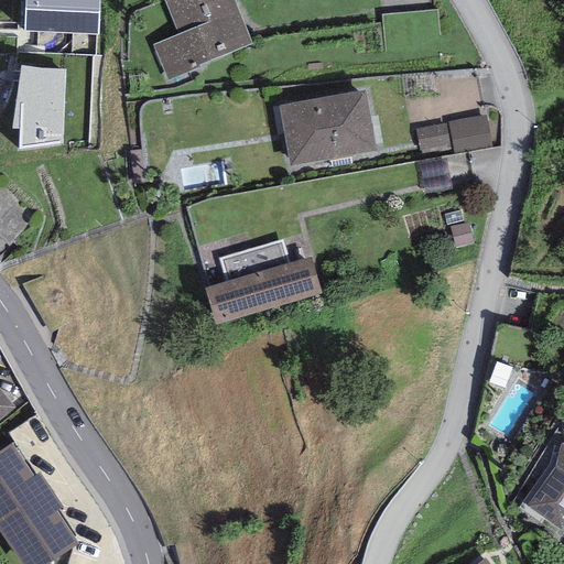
[(99,0),(24,0),(23,32),(97,36),(99,0)]
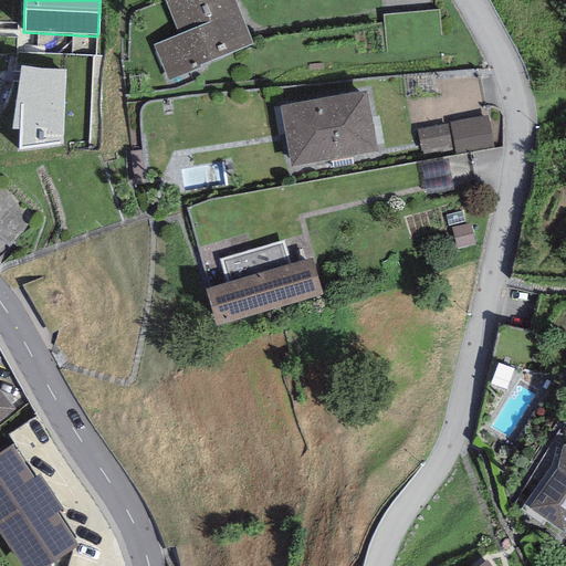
[(234,0),(164,0),(178,34),(154,45),(168,79),(253,44),(234,0)]
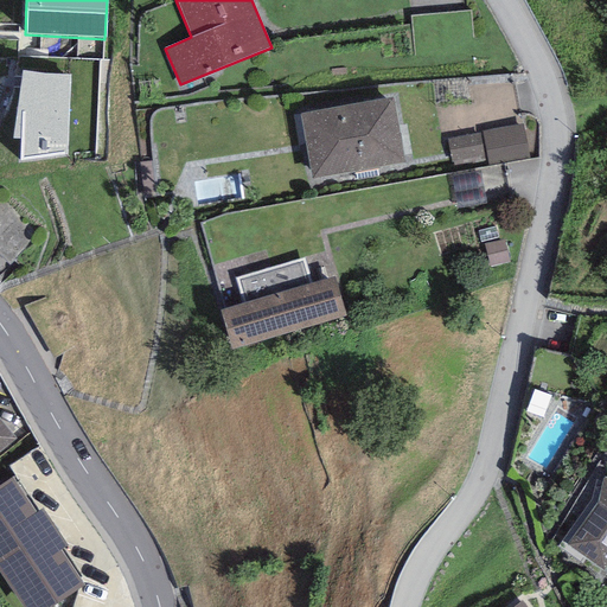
[(45,75),(23,71),(13,138),(21,138),(20,161),(65,154),(71,75),(45,75)]
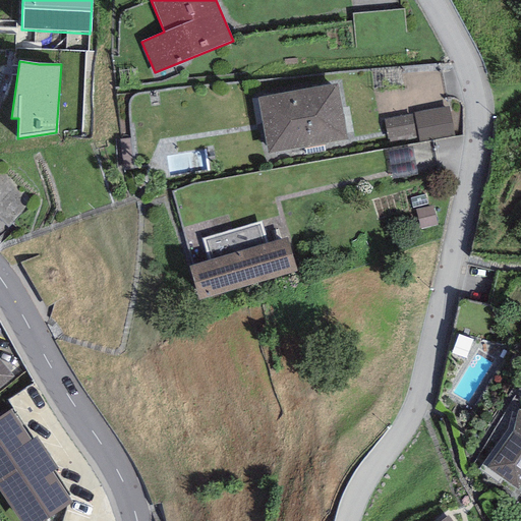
[(336,83),(258,98),(269,154),(346,139),(336,83)]
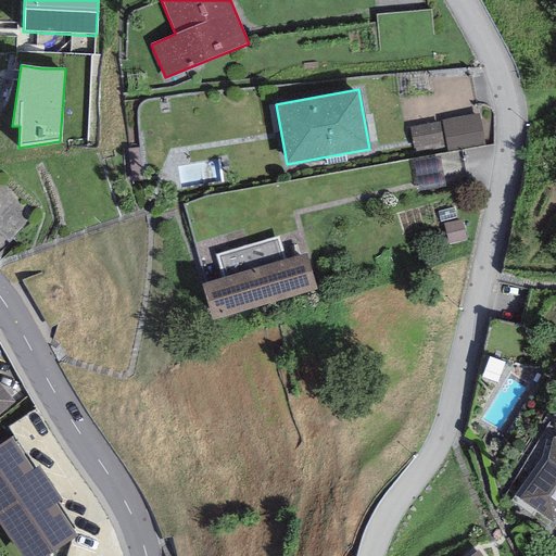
[(479,114),(440,121),(445,148),(446,154),(485,147),(479,114)]
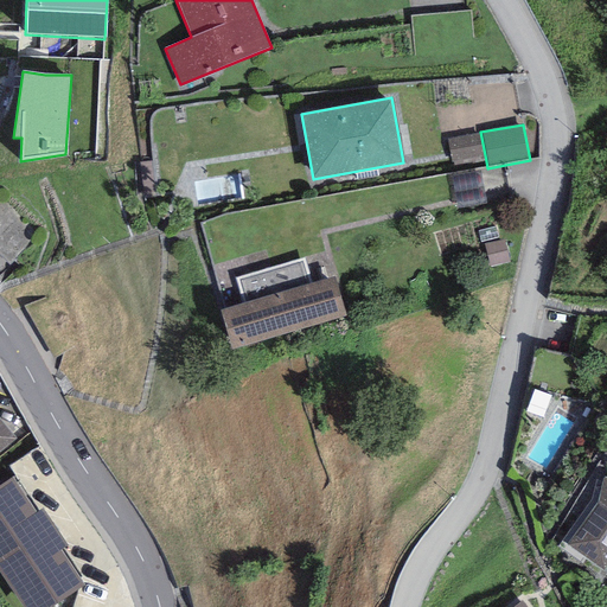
[(480,132),(447,139),(453,167),(486,161),(480,132)]
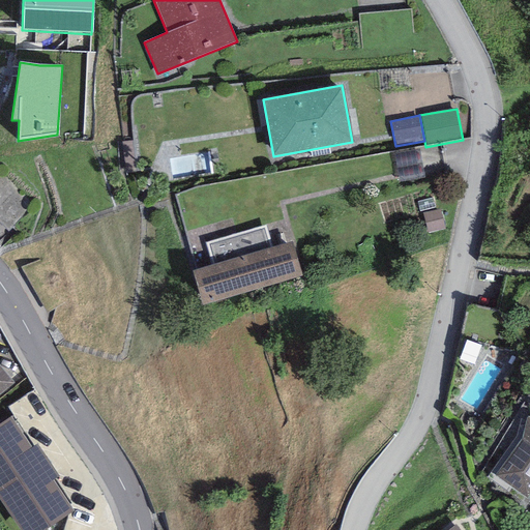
[(420,150),(392,154),(396,183),(424,179),(420,150)]
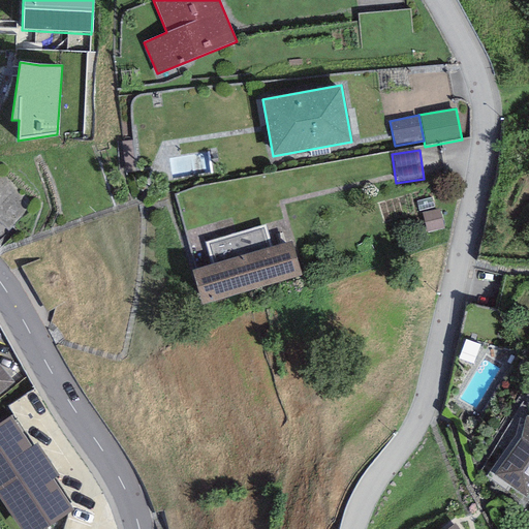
[(4,180),(0,183),(0,227),(7,236),(34,210),(4,180)]
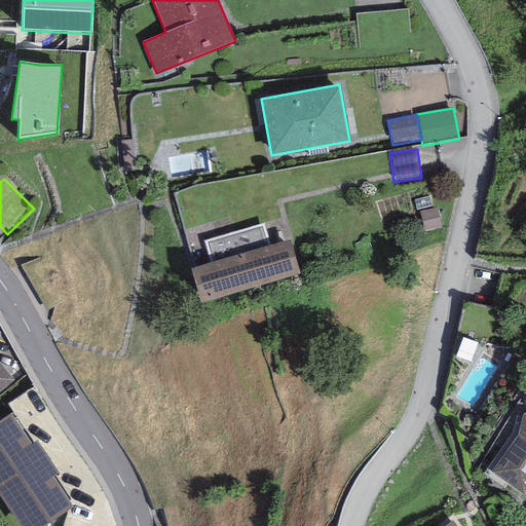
[(437,209),(419,212),(423,231),(441,228),(437,209)]
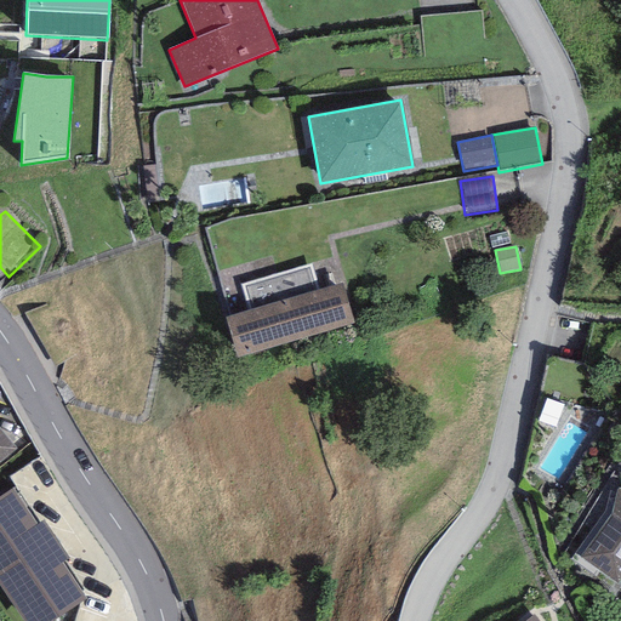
[(249,311),(224,318),(235,357),(354,323),(343,281),(318,289),(311,265),(241,285),(249,311)]
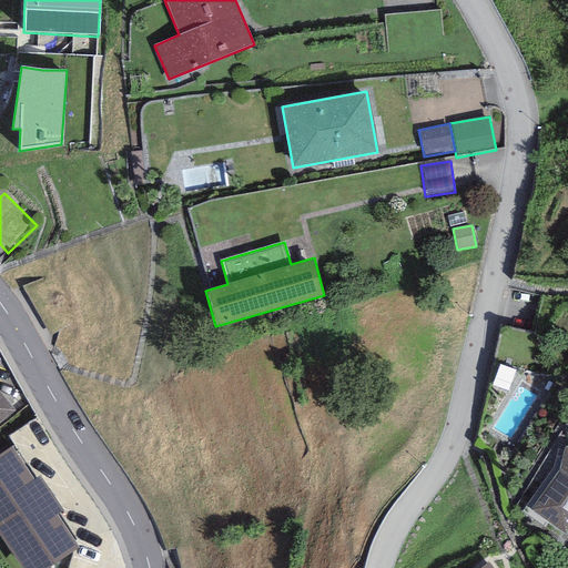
[(0,424),(16,412),(0,392),(0,424)]
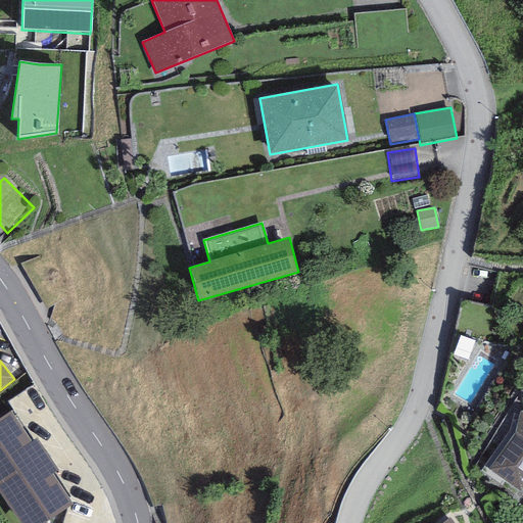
[(522,411),(520,411),(514,433),(487,470),(520,493),(522,488),(522,411)]
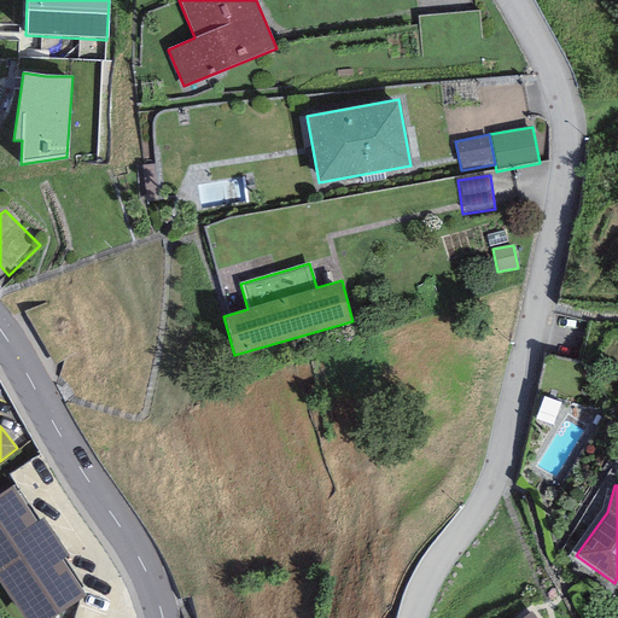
[(13,487),(0,494),(0,584),(21,617),(54,617),(86,598),(63,561),(69,558),(42,518),(36,523),(13,487)]
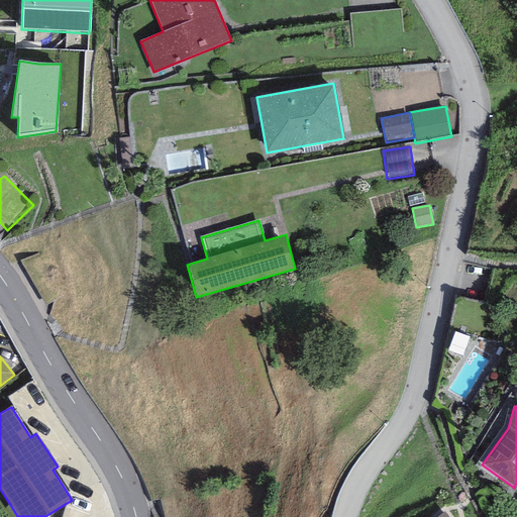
All buildings are outlined.
